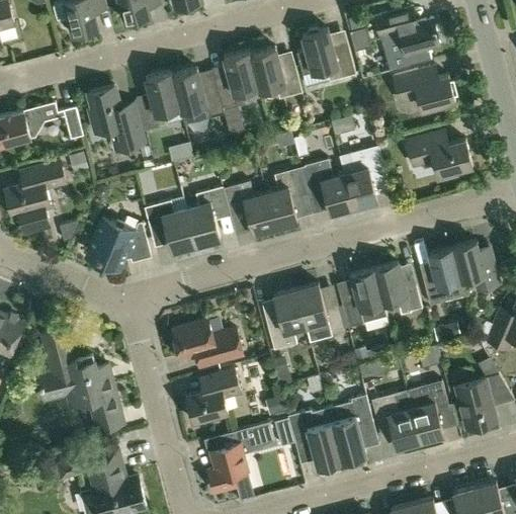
[(0,43),(0,41),(14,37),(11,26),(13,26),(6,0),(0,2),(0,43)]
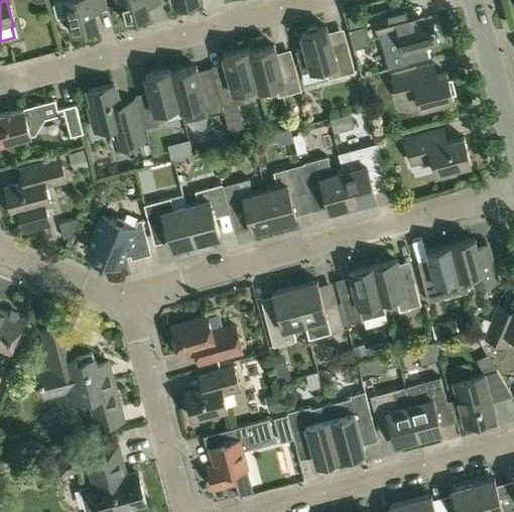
[(71,36),(74,35),(75,38),(79,40),(93,37),(95,33),(94,30),(97,29),(92,12),(106,9),(103,0),(62,0),(63,1),(61,1),(61,2),(53,4),(51,7),(54,20),(58,22),(67,20),(71,36)]
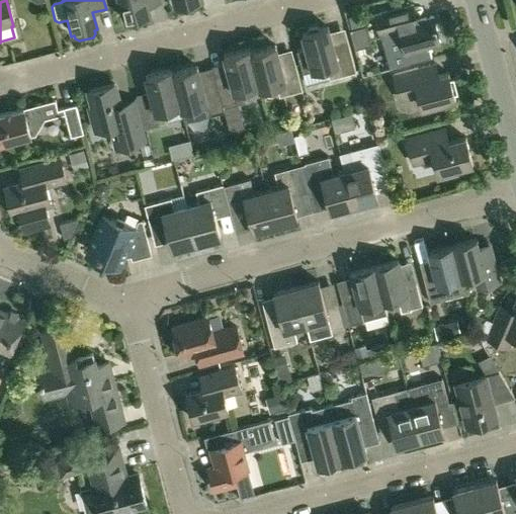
[(116,0),(123,22),(127,21),(130,26),(146,21),(144,17),(149,16),(147,7),(159,4),(158,0),(116,0)]
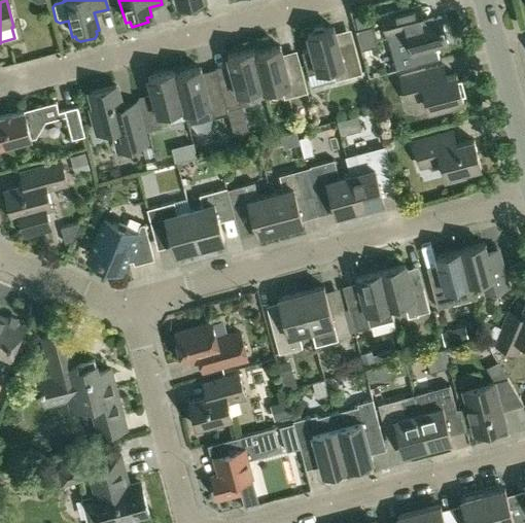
[(198,8),(199,3),(204,2),(202,0),(175,0),(177,9),(182,8),(185,11),(198,8)]
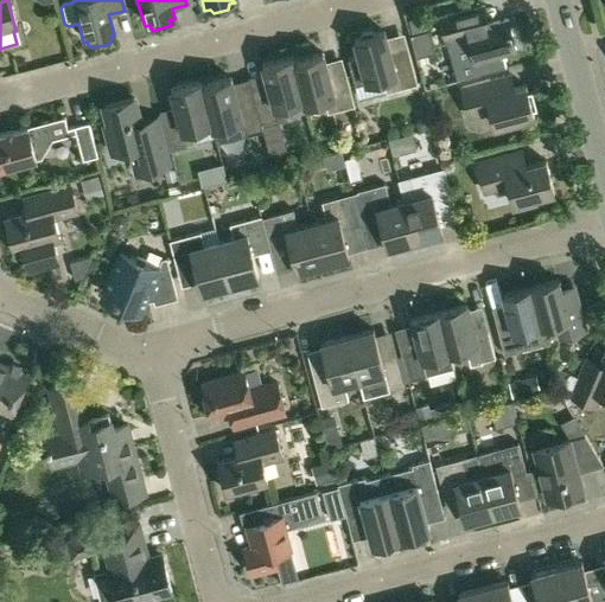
[(503,70),(500,56),(514,52),(505,21),(473,30),(469,12),(438,20),(446,53),(469,49),(476,77),(503,70)]
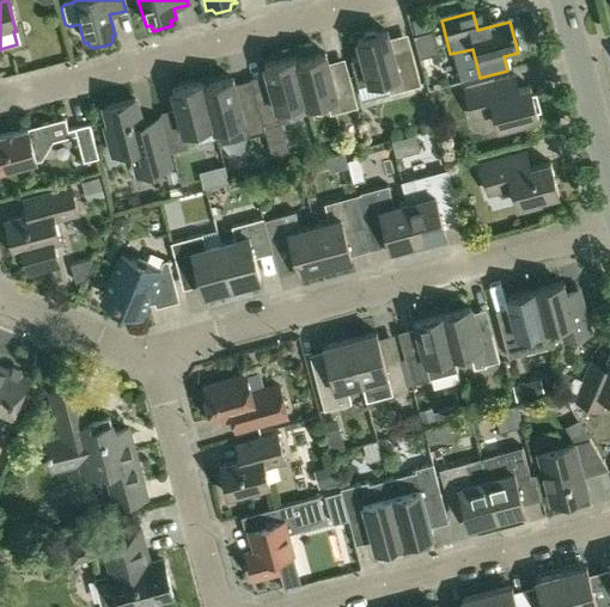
[(386,35),(377,37),(372,35),(364,37),(360,42),(355,43),(360,60),(353,62),(351,67),(355,87),(359,89),(384,81),(388,97),(419,89),(410,57),(394,62),(386,35)]
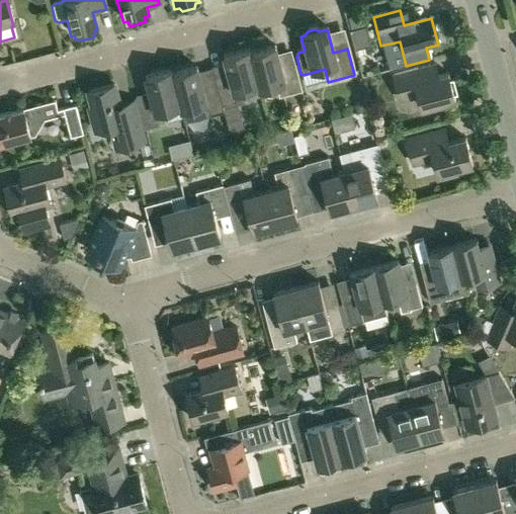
[(257,87),(256,88),(257,91),(274,87),(278,99),(301,93),(293,67),(279,71),(273,48),(249,55),(248,55),(257,87)]
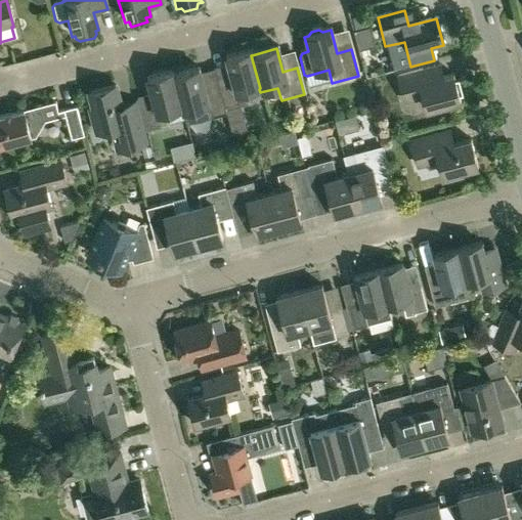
[(251,55),(252,55),(251,51),(224,58),(230,81),(217,85),(218,89),(224,112),(247,105),(244,93),(259,89),(260,88),(251,55)]
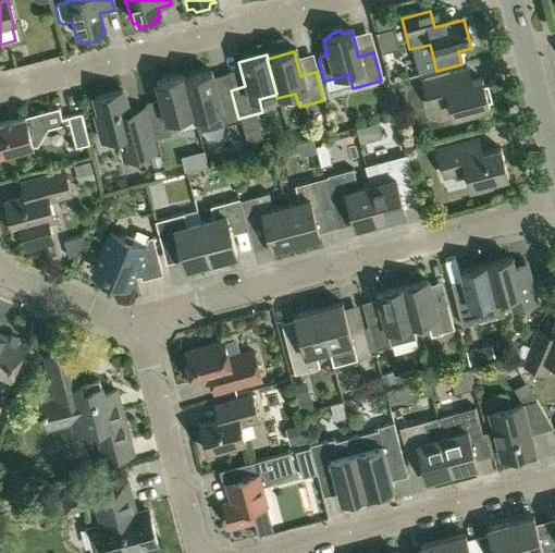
[(466,71),(421,83),(428,110),(447,106),(451,119),(488,109),(480,82),(470,84),(466,71)]
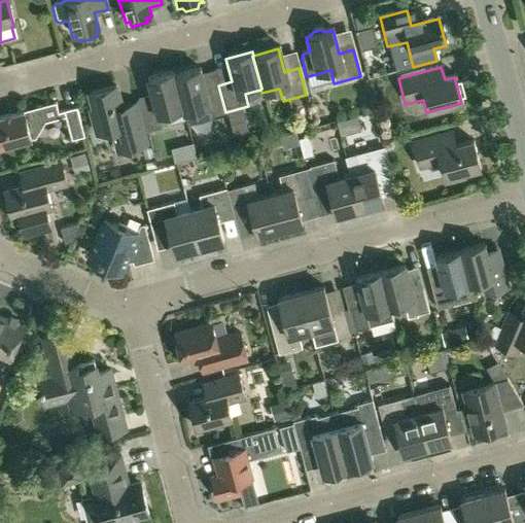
[(225,112),(219,90),(205,94),(199,70),(173,76),(182,110),(181,110),(185,127),(226,116),(225,112)]
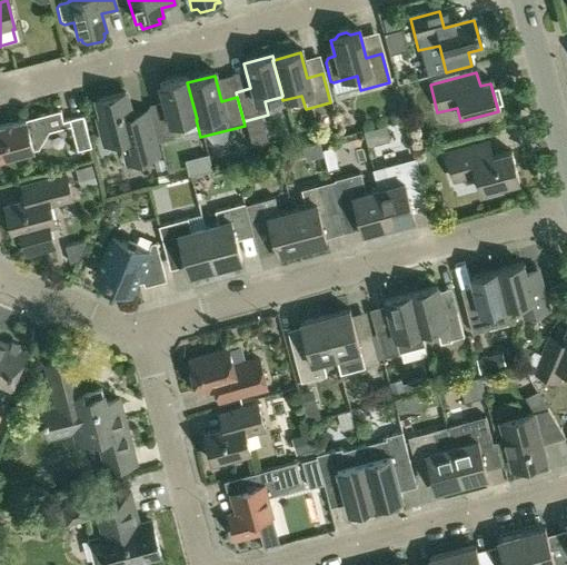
[(187,82),(186,78),(158,86),(165,111),(149,116),(157,145),(182,138),(178,124),(196,119),(197,119),(187,82)]
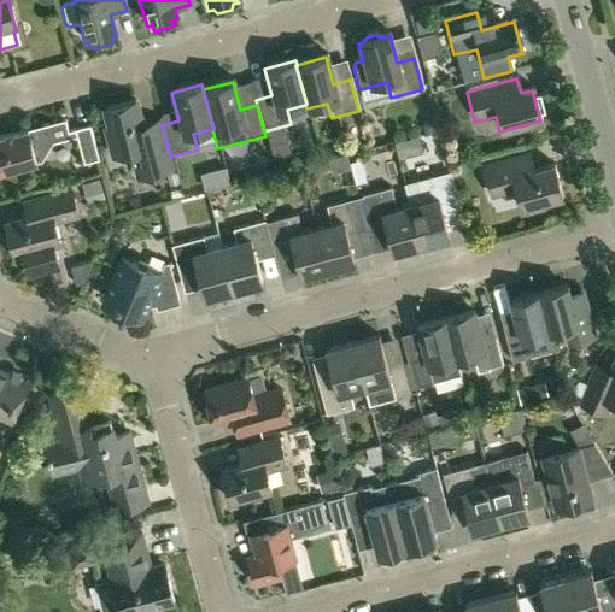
[(134,104),(103,111),(109,131),(105,133),(112,159),(129,154),(136,180),(169,171),(157,123),(140,128),(134,104)]
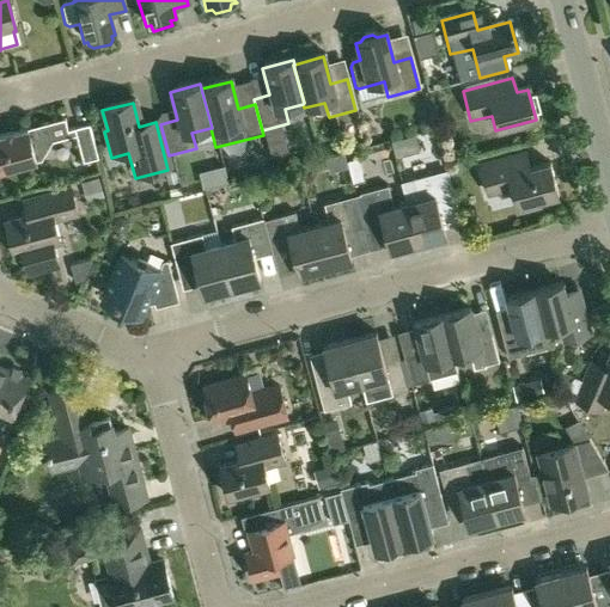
[(46,151),(44,146),(46,145),(48,141),(44,126),(0,136),(0,172),(38,163),(46,151)]
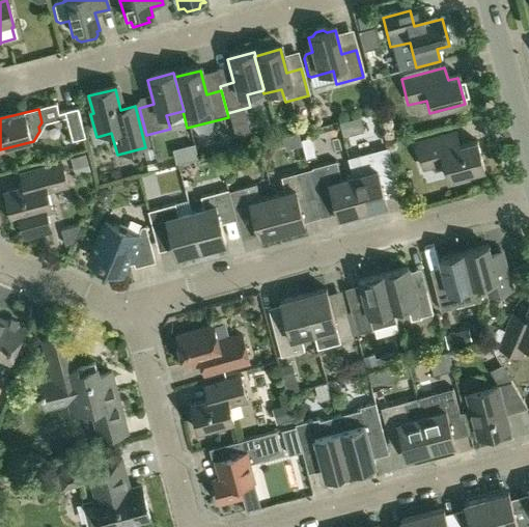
[(76,110),(63,113),(71,142),(83,139),(76,110)]
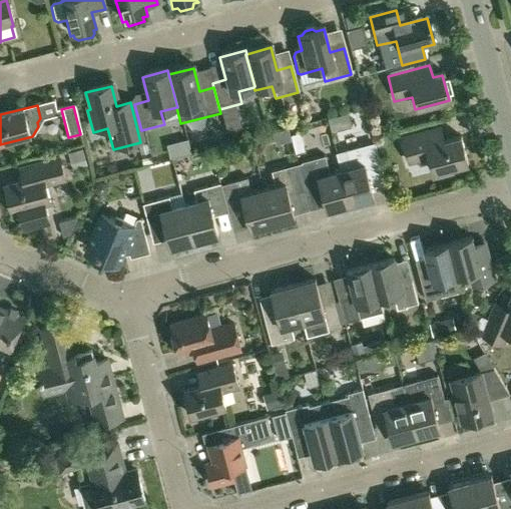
[(439,129),(401,139),(407,164),(427,159),(432,175),(451,170),(450,168),(466,164),(459,138),(443,143),(439,129)]
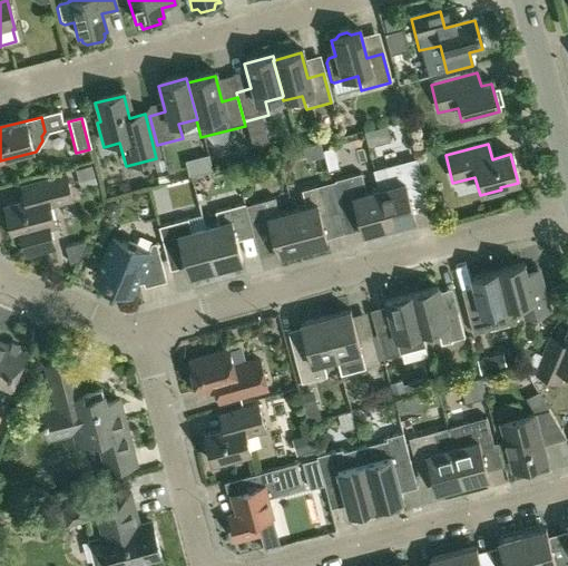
[(415,156),(419,167),(430,165),(427,153),(415,156)]
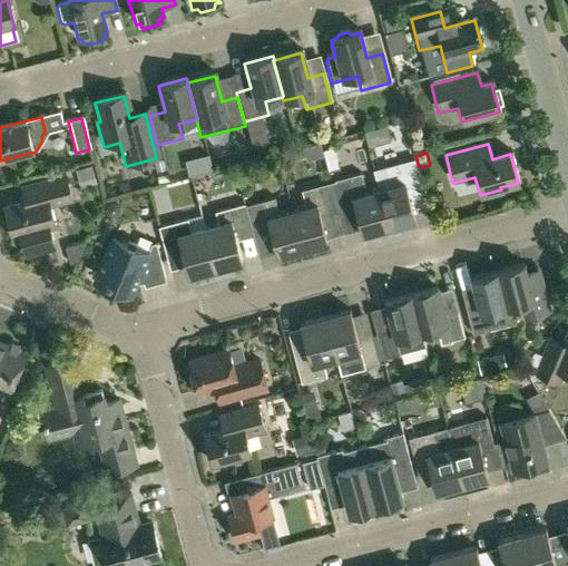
[(372,172),(378,192),(388,227),(413,221),(405,192),(418,188),(411,162),(372,172)]
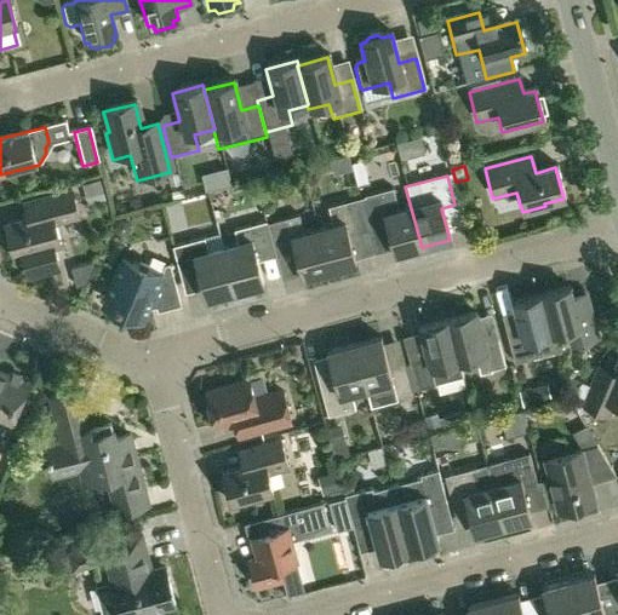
[(99,188),(97,182),(80,187),(83,195),(86,206),(103,201),(99,188)]
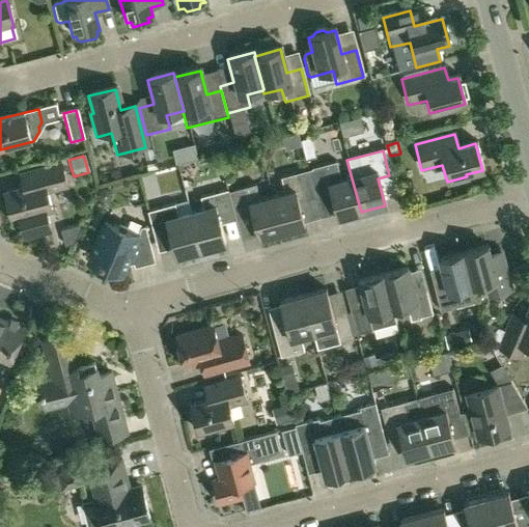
[(361,212),(352,178),(339,182),(335,163),(310,170),(317,195),(330,192),(336,219),(361,212)]
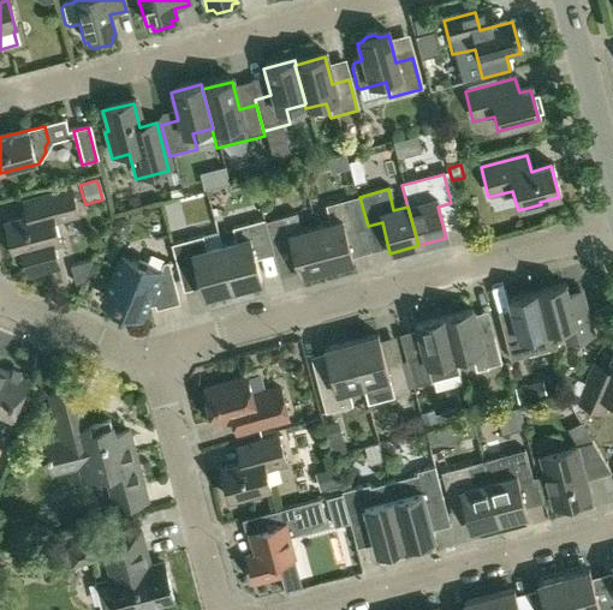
[(57,265),(52,245),(58,243),(53,223),(76,217),(69,192),(30,202),(35,217),(5,225),(12,256),(22,253),(27,274),(57,265)]
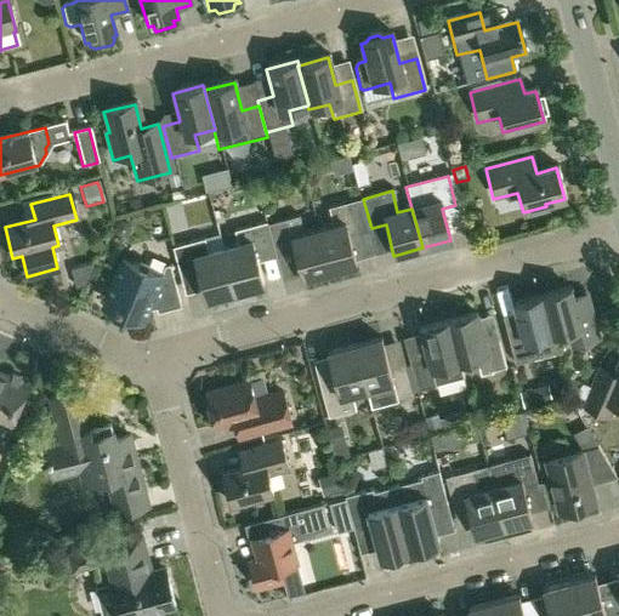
[(353,269),(352,267),(355,266),(347,237),(363,232),(355,203),(328,210),(333,227),(317,231),(328,273),(339,271),(340,273),(342,275),(352,272),(353,269)]
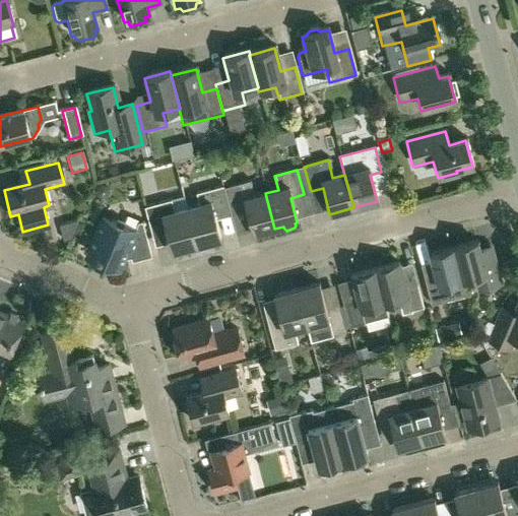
[(274,229),(265,193),(253,197),(249,182),(228,188),(234,212),(246,209),(252,235),(254,234),(255,237),(257,238),(265,236),(266,234),(266,231),(274,229)]
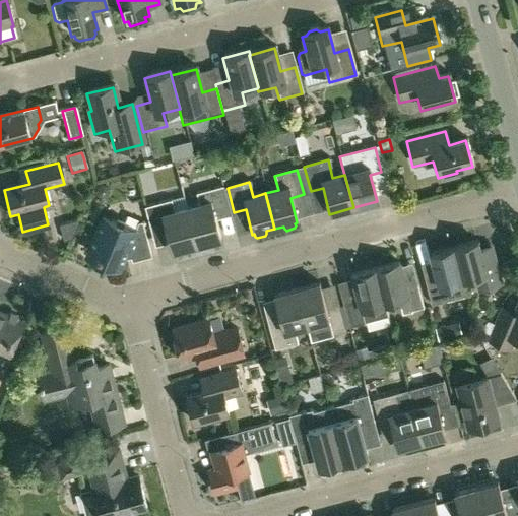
[(186,210),(195,246),(219,240),(212,213),(228,209),(221,188),(195,195),(198,206),(186,210)]
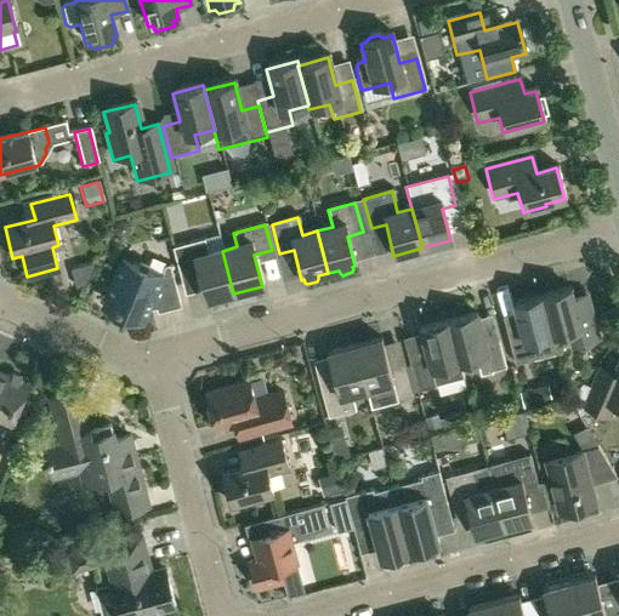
[(233,294),(222,251),(206,255),(203,240),(171,249),(179,275),(197,271),(204,301),(233,294)]
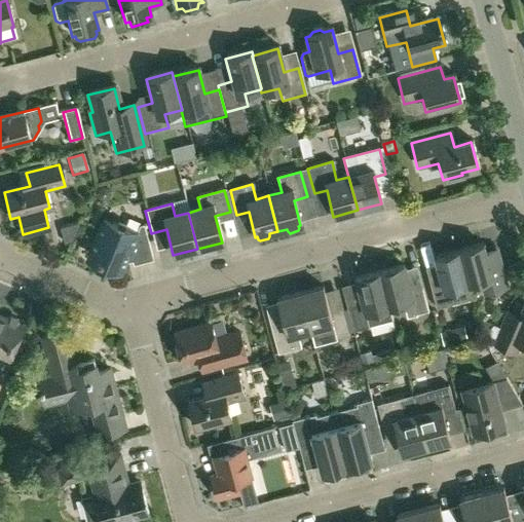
[(103,221),(88,257),(100,261),(98,266),(119,274),(125,260),(131,259),(133,266),(152,261),(142,226),(138,227),(136,234),(103,221)]
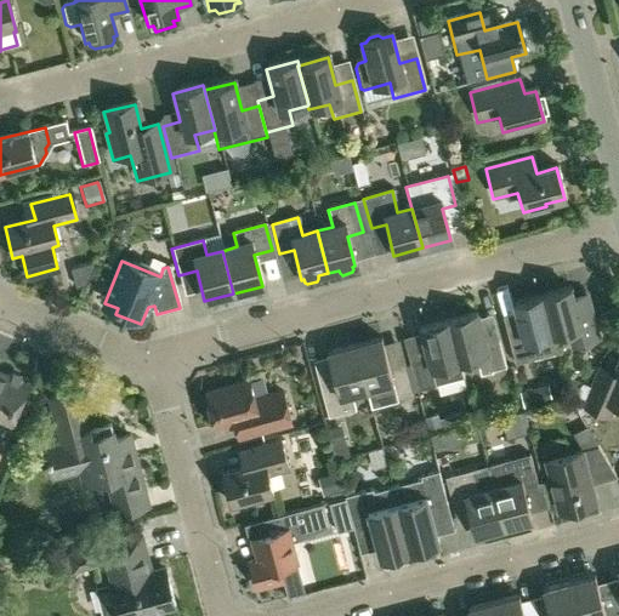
[(69,272),(74,290),(86,286),(91,274),(90,266),(69,272)]
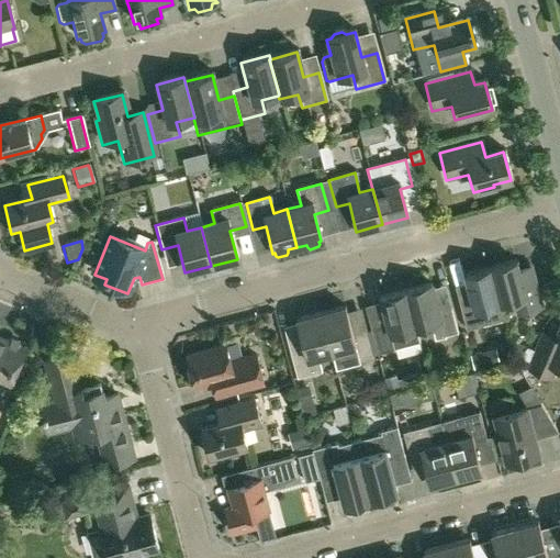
[(489,269),(499,304),(512,301),(516,315),(540,309),(529,267),(517,271),(515,263),(489,269)]
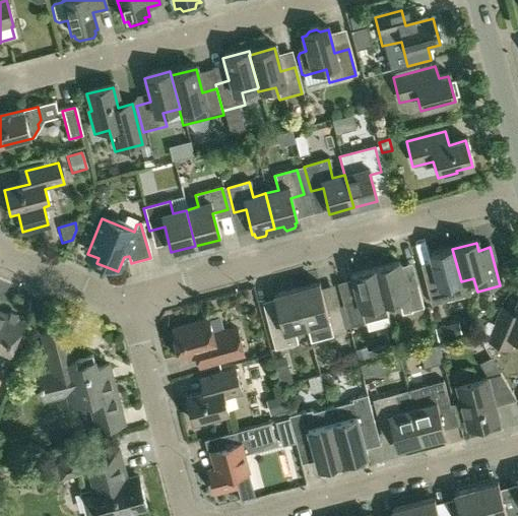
[(465,298),(461,281),(452,249),(429,255),(436,281),(424,284),(430,307),(465,298)]
